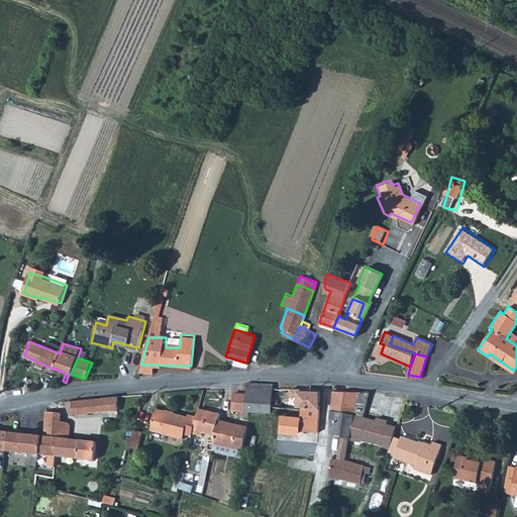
[(138,374),(152,374),(153,365),(141,365),(138,374)]
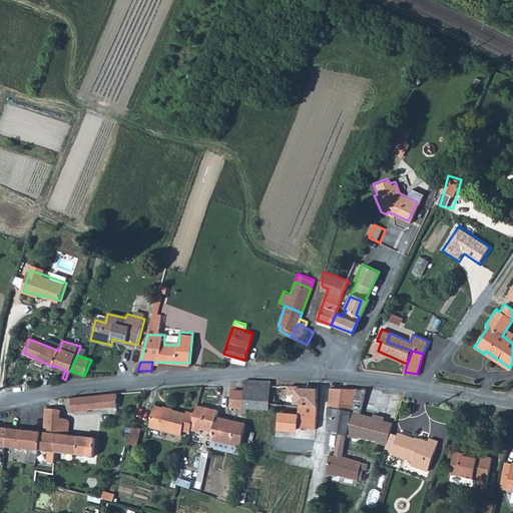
[(242,407),(269,408),(269,403),(269,380),(243,380),(243,383),(243,391),(242,407)]
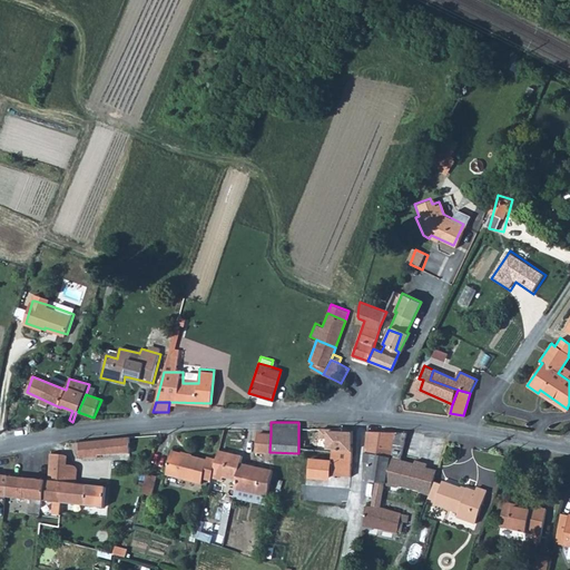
[(336,429),(326,429),(326,436),(326,448),(333,449),(333,451),(352,452),(352,431),(336,429)]
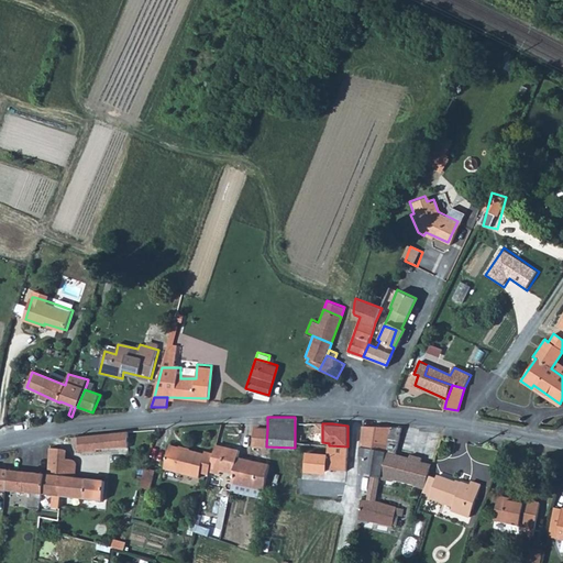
[(253,428),(252,446),(266,446),(267,429),(253,428)]
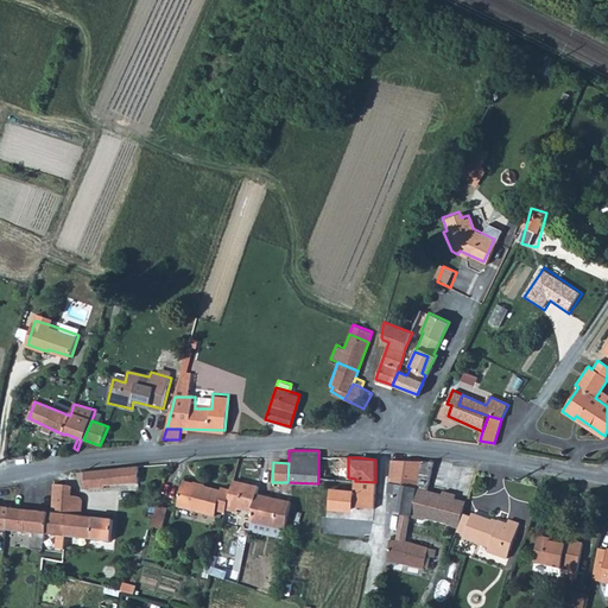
[(422,464),(392,463),(387,494),(393,496),(390,515),(401,517),(396,540),(390,540),(387,561),(400,563),(400,565),(424,570),(429,549),(406,543),(411,519),(424,524),(425,519),(456,530),(461,511),(463,504),(455,500),(456,499),(445,495),(444,498),(429,493),(417,489),(422,464)]
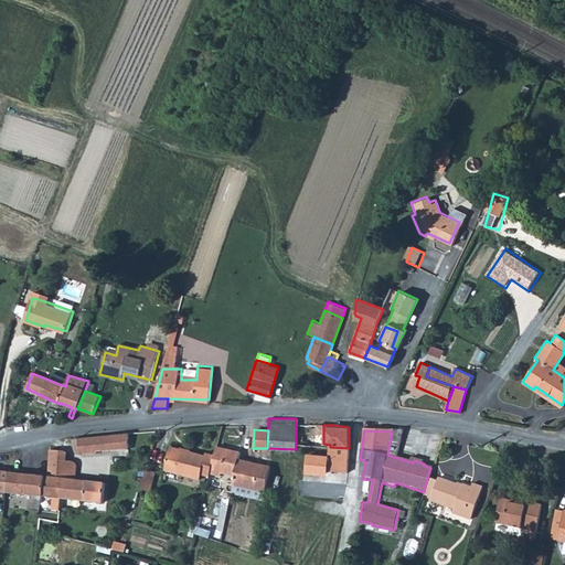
[(404,432),(392,432),(387,455),(398,458),(404,432)]
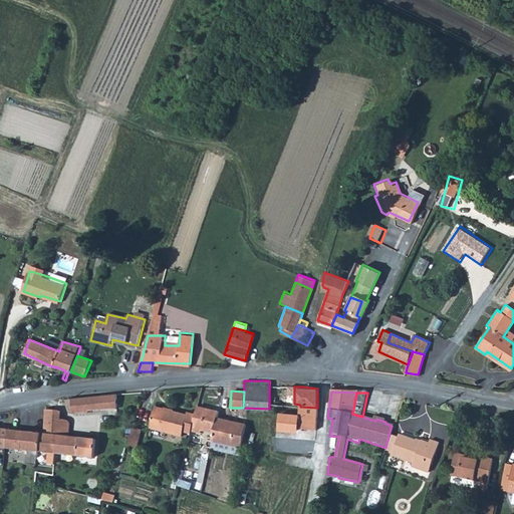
[(116,408),(116,394),(71,399),(71,413),(87,412),(87,409),(116,408)]
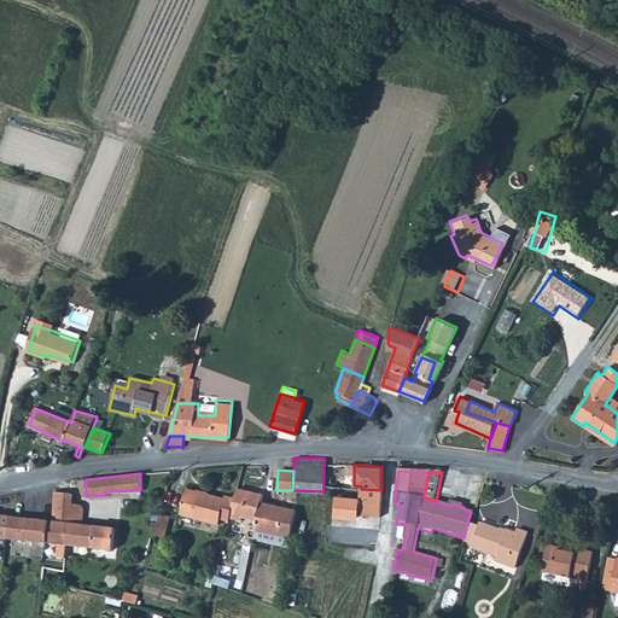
[(256,531),(290,540),(296,513),(261,505),(263,496),(239,489),(235,500),(231,519),(242,523),(243,518),(258,522),(256,531)]
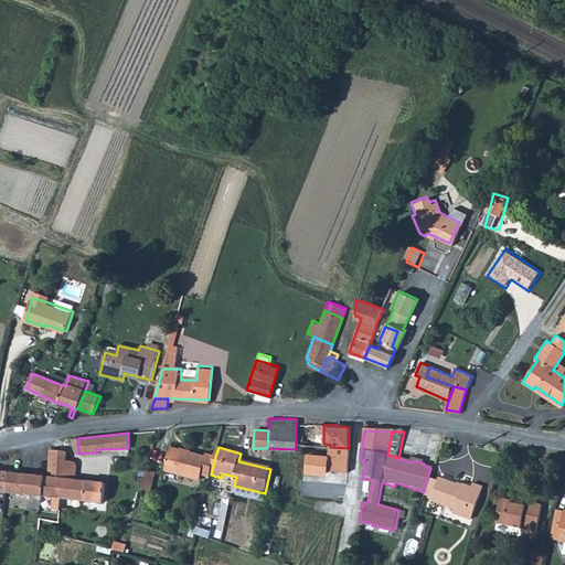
[(330,447),(328,470),(348,471),(349,448),(330,447)]
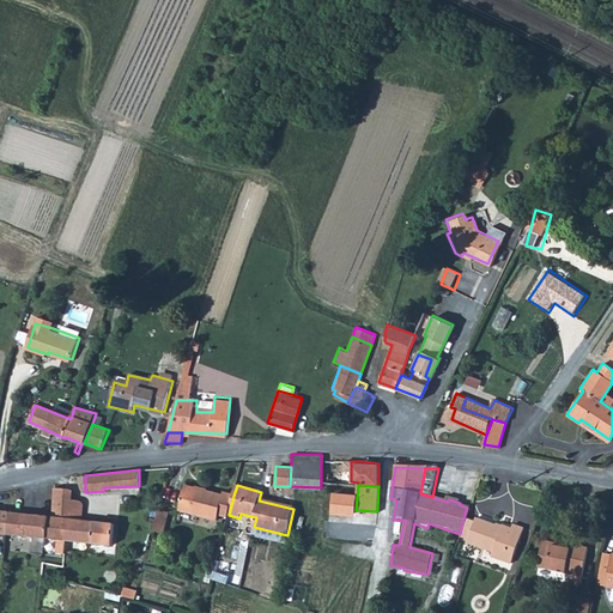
[(229,515),(234,496),(225,493),(224,496),(187,486),(180,511),(218,522),(218,519),(228,521),(229,515)]
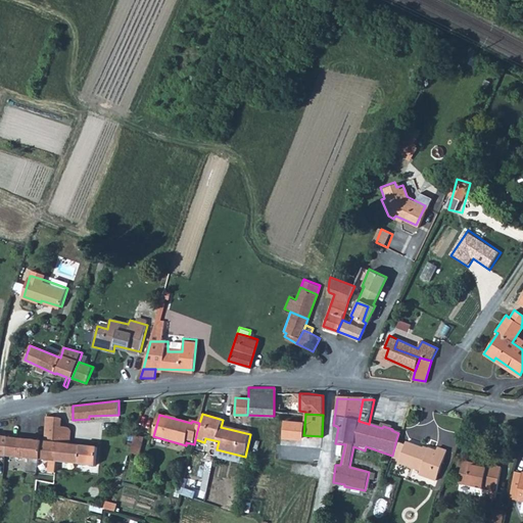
[(49,424),(67,427),(72,427),(63,418),(50,416),(49,424)]
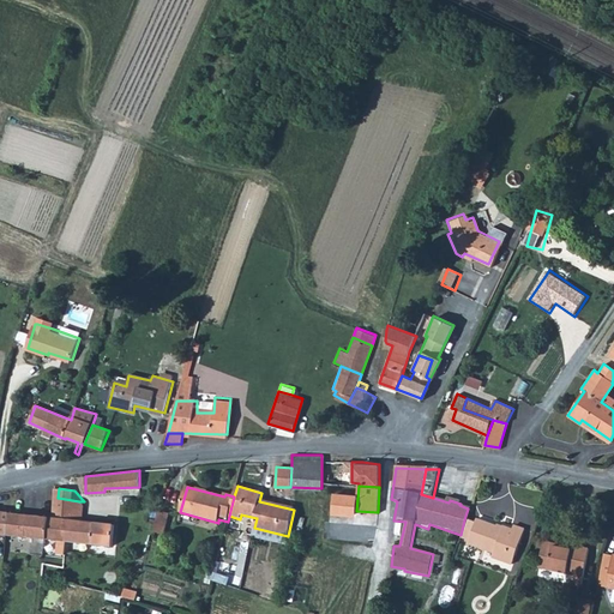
[(115,524),(83,521),(77,519),(79,501),(58,498),(55,517),(68,519),(66,541),(113,546),(115,524)]
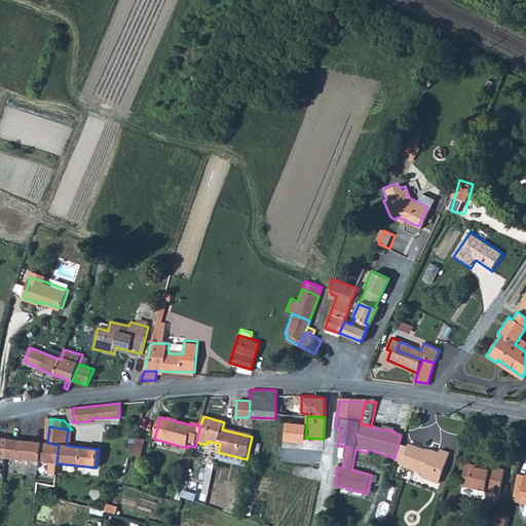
[(136,438),(130,455),(141,458),(145,441),(136,438)]
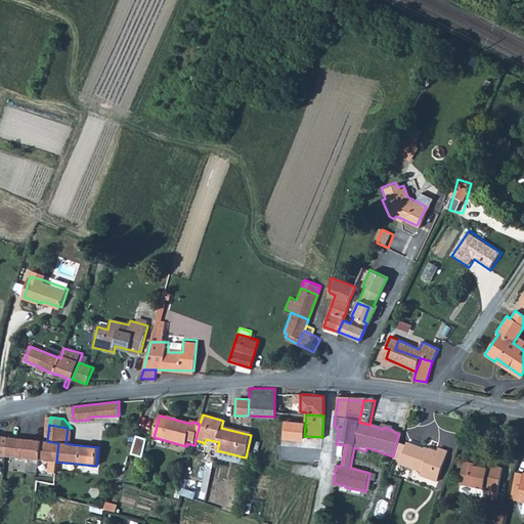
[(301,445),(320,447),(322,437),(304,436),(302,436),(301,445)]
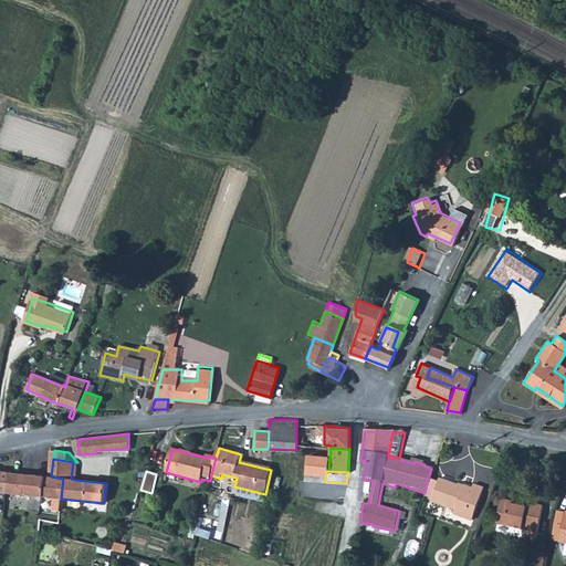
[(9,472),(7,492),(61,499),(63,479),(51,477),(48,477),(9,472)]
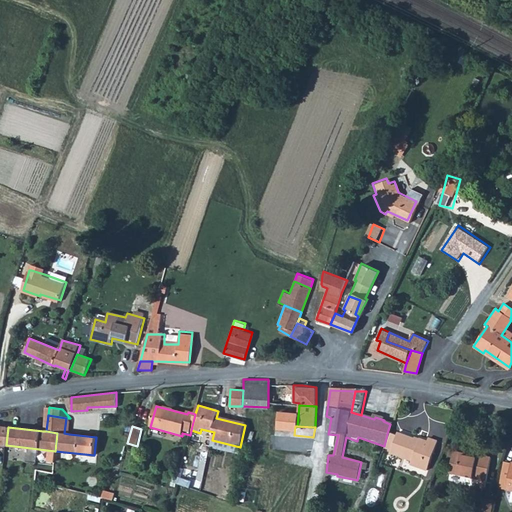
[(390,448),(396,433),(388,430),(384,444),(384,446),(390,448)]
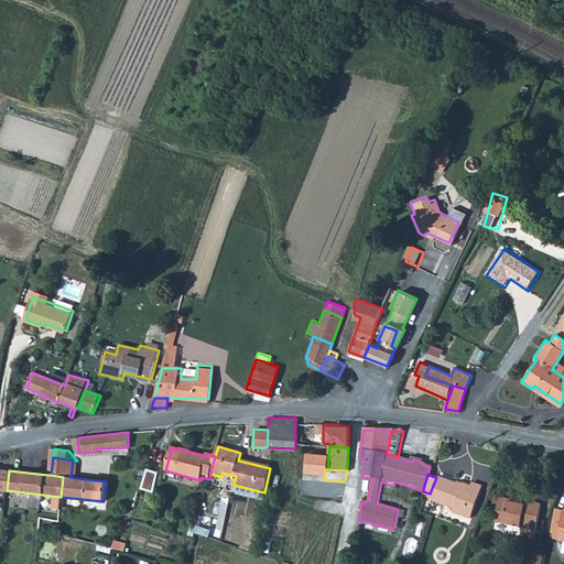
[(456,483),(437,475),(436,477),(430,494),(429,497),(452,507),(451,509),(462,513),(470,485),(462,481),(459,486),(455,484),(456,483)]
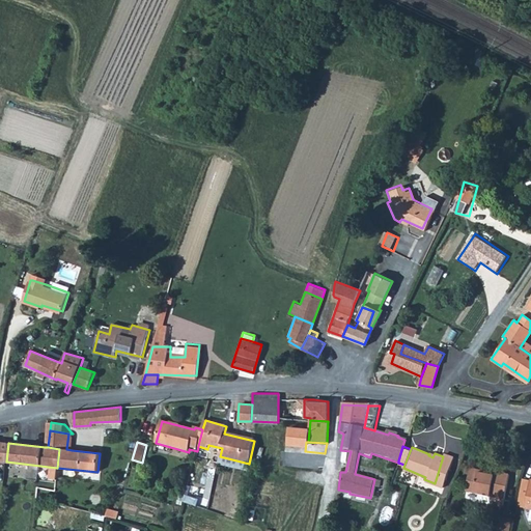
[(453,456),(444,452),(443,456),(435,483),(441,486),(453,456)]
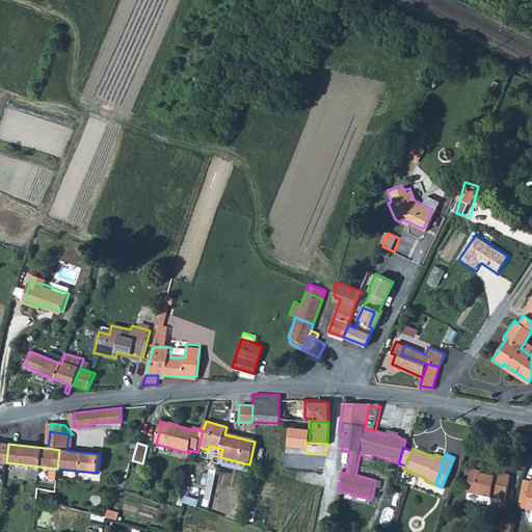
[(469,471),(466,490),(484,495),(490,475),(469,471)]
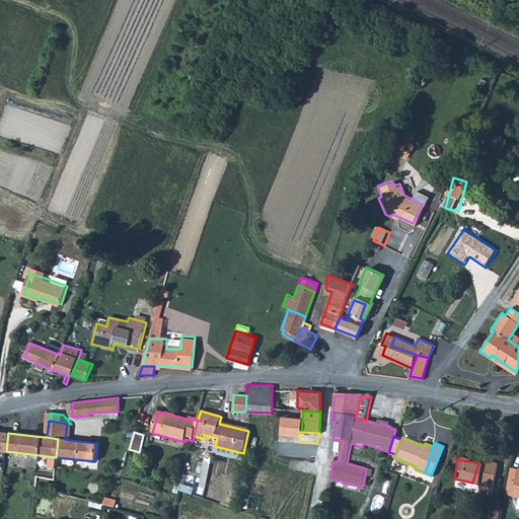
[(479,463),(473,483),(493,487),(498,462),(484,459),(484,461),(480,461),(479,463)]
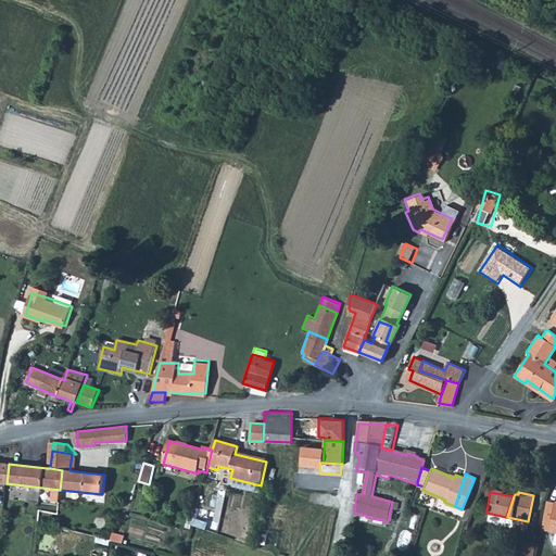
[(555,506),(555,500),(550,498),(547,508),(543,530),(552,531),(555,506)]
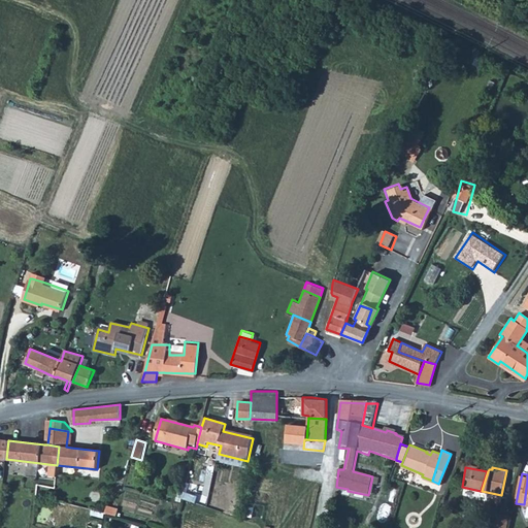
[(495,527),(509,527),(513,518),(499,515),(495,527)]
